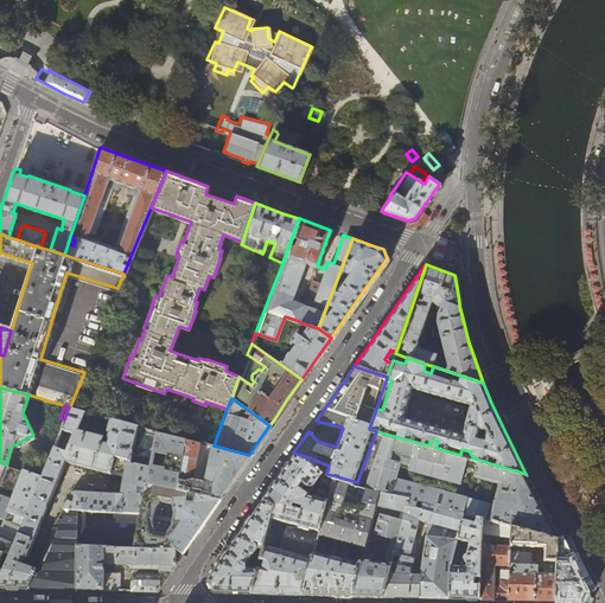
[(20,525),(17,533),(31,539),(64,460),(122,474),(119,491),(72,488),(62,506),(65,508),(61,518),(56,515),(33,566),(25,585),(75,587),(75,544),(102,545),(132,545),(144,482),(153,429),(70,406),(69,406),(64,419),(42,474),(20,525)]
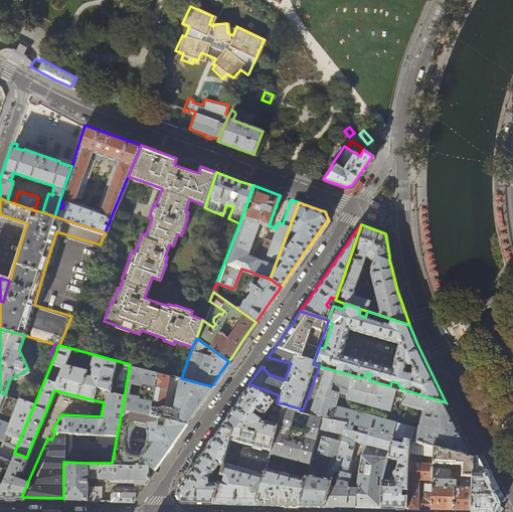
[(181,378),(130,364),(122,409),(170,420),(185,422),(188,418),(196,407),(201,399),(211,386),(181,378)]
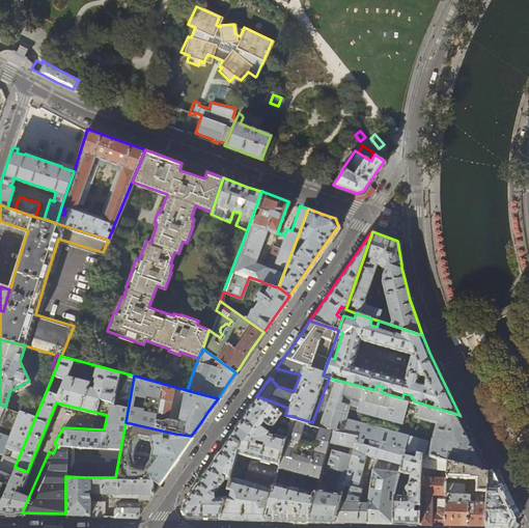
[(381,392),(374,390),(329,378),(312,422),(290,416),(277,467),(317,477),(327,440),(330,427),(356,435),(402,447),(407,434),(387,428),(386,432),(343,419),(349,404),(397,417),(402,398),(381,392)]
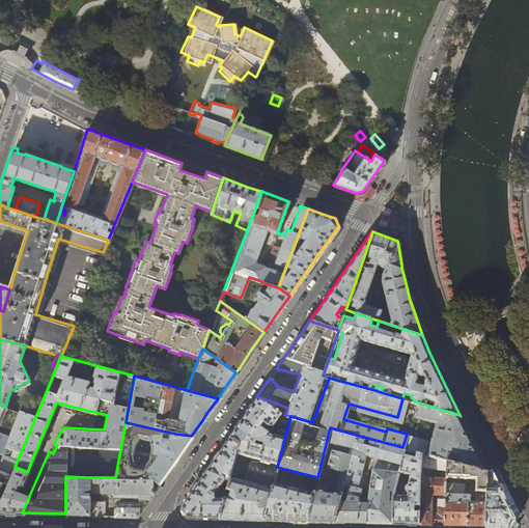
[(235,426),(229,436),(239,442),(235,452),(249,456),(246,468),(274,474),(277,467),(290,416),(285,415),(284,415),(281,413),(281,412),(280,412),(275,408),(278,404),(260,397),(256,396),(249,407),(235,426)]
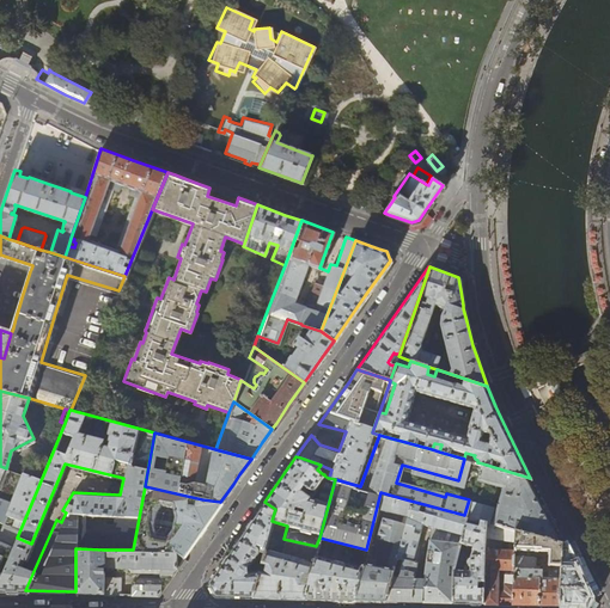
[(547,511),(530,478),(479,462),(475,478),(474,481),(477,483),(479,479),(501,485),(492,522),(513,528),(561,541),(563,542),(547,511)]
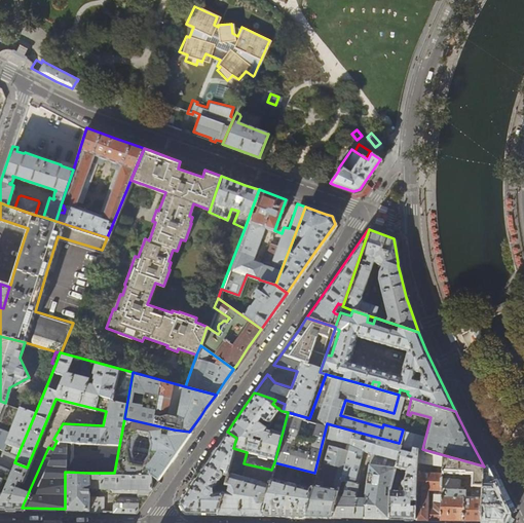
[(0,419),(11,423),(9,431),(0,427),(0,447),(1,448),(17,455),(36,411),(19,404),(17,407),(15,406),(5,403),(0,401),(0,419)]
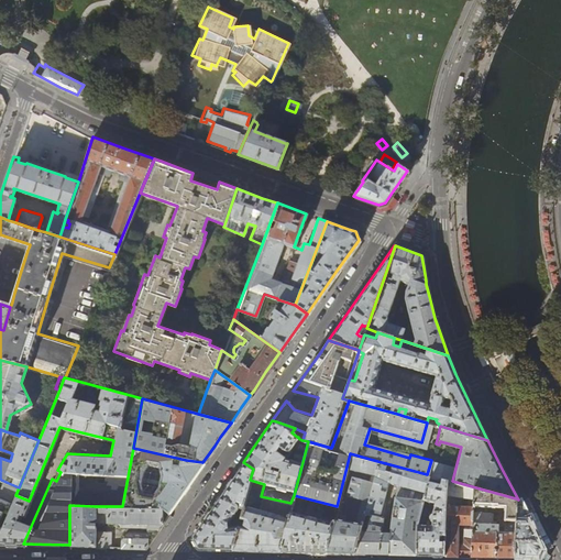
[(200,465),(202,462),(186,460),(133,448),(122,506),(160,507),(167,513),(169,509),(185,487),(200,465)]
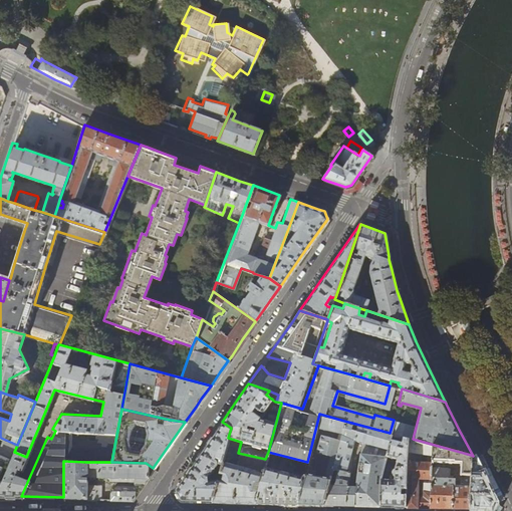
[(316,475),(328,478),(331,467),(344,421),(319,414),(316,426),(336,431),(335,438),(320,434),(315,451),(328,454),(323,474),(316,472),(316,475)]
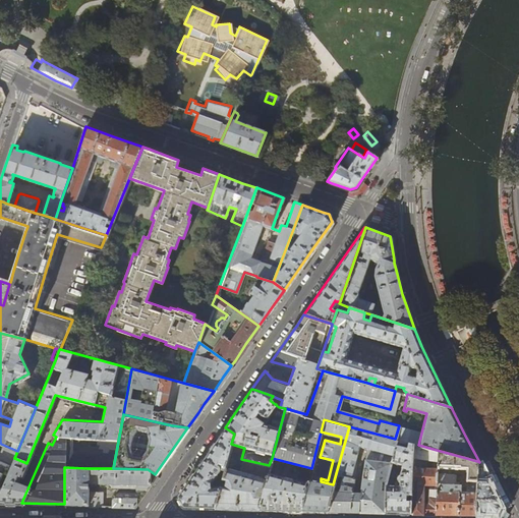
[(399,425),(395,439),(407,443),(412,444),(414,445),(418,430),(399,425)]
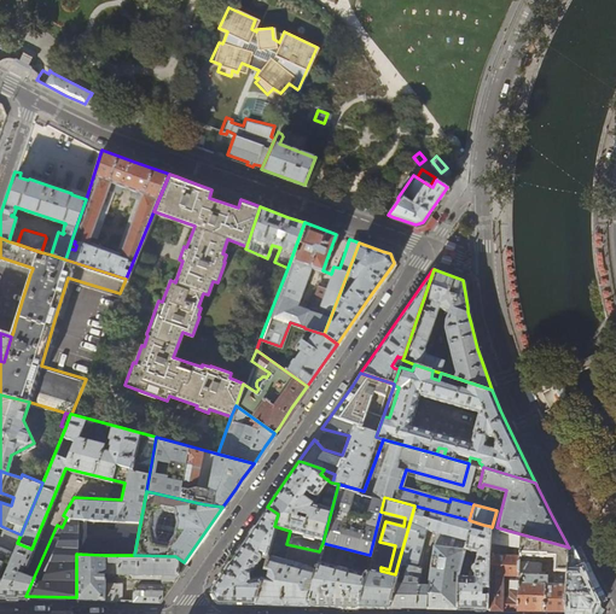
[(406,562),(419,566),(422,548),(419,547),(424,527),(435,530),(433,543),(463,548),(464,547),(468,527),(469,520),(414,506),(399,561),(406,562)]
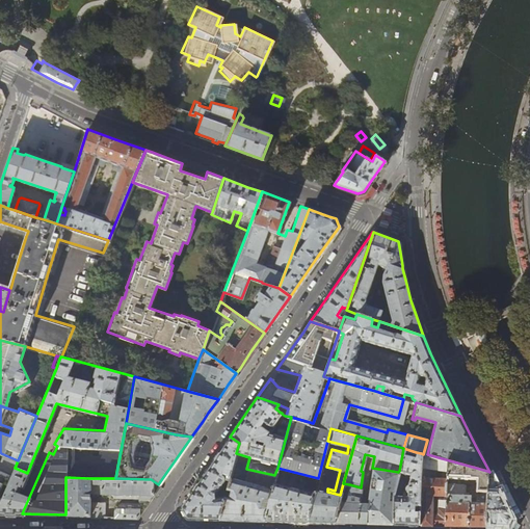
[(230,477),(236,453),(239,443),(230,437),(195,484),(181,506),(184,512),(186,518),(203,519),(218,519),(224,496),(214,498),(214,495),(226,479),(229,480),(230,477)]
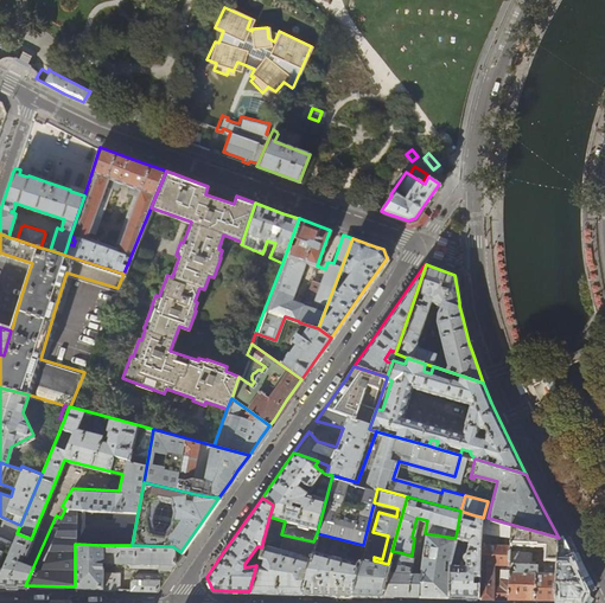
[(479,530),(481,517),(475,515),(473,520),(459,518),(456,537),(469,539),(465,553),(465,564),(450,564),(447,596),(453,596),(477,597),(478,582),(472,582),(472,578),(473,576),(478,576),(479,534),(479,530)]
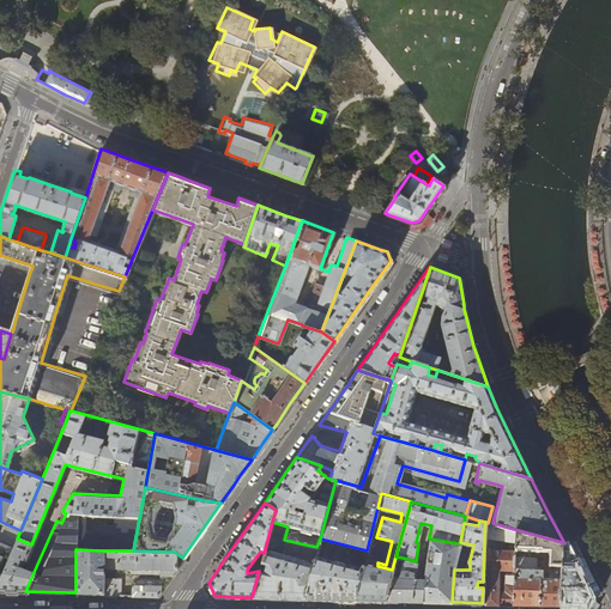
[(0,579),(17,539),(20,530),(1,522),(0,525),(0,579)]
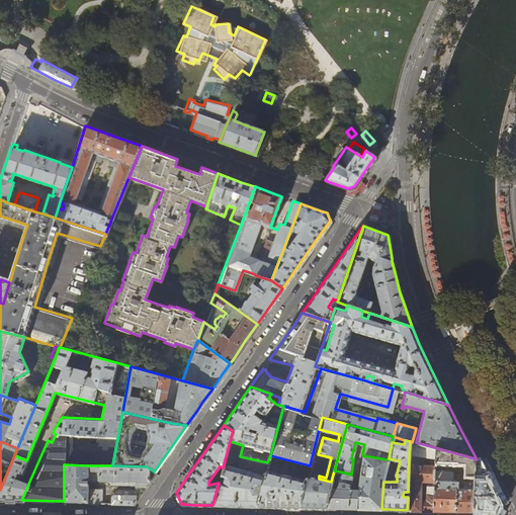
[(416,442),(412,442),(410,441),(409,452),(433,456),(434,447),(416,442)]
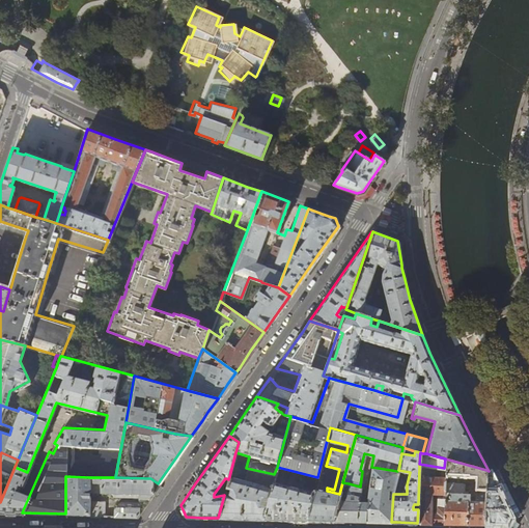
[(445,459),(444,468),(444,469),(444,474),(474,476),(474,489),(477,489),(477,499),(467,499),(467,493),(461,493),(461,489),(462,489),(462,481),(461,481),(456,480),(444,479),(444,493),(448,494),(448,499),(443,499),(443,523),(470,524),(484,524),(486,470),(445,459)]
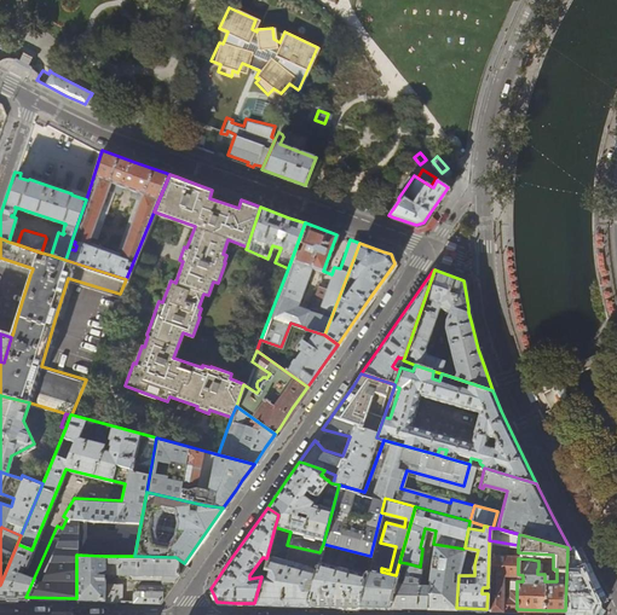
[(32,550),(17,544),(0,585),(0,596),(21,597),(26,597),(34,578),(21,572),(23,566),(26,567),(32,550)]
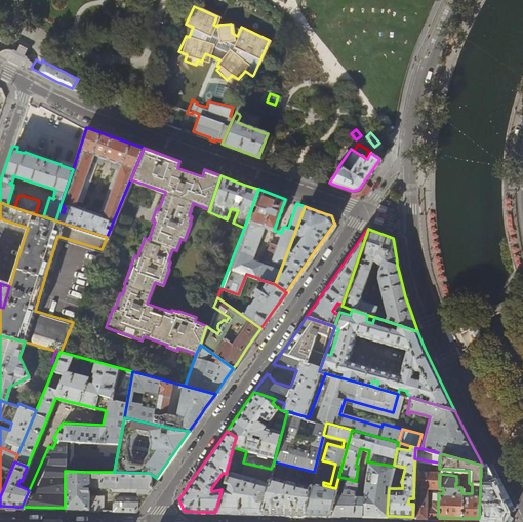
[(393,466),(367,462),(362,497),(359,515),(373,516),(384,516),(387,516),(389,488),(389,484),(392,470),(393,466)]
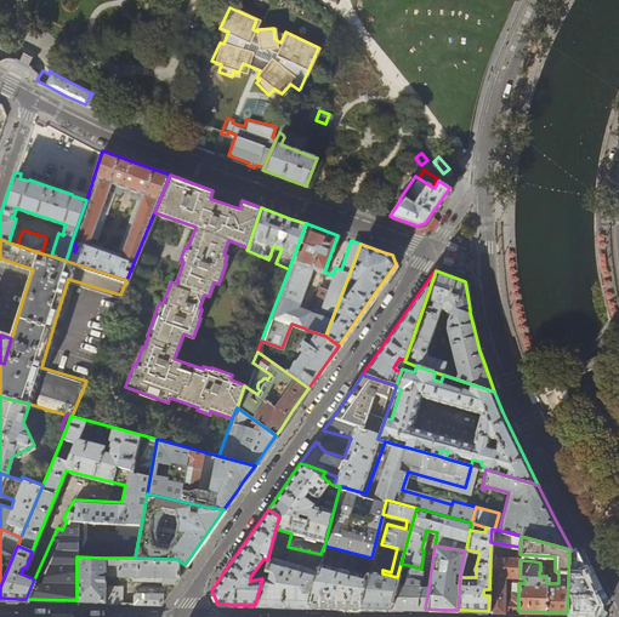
[(319,563),(321,554),(288,547),(284,560),(268,556),(267,560),(262,578),(255,605),(262,605),(307,606),(319,563)]
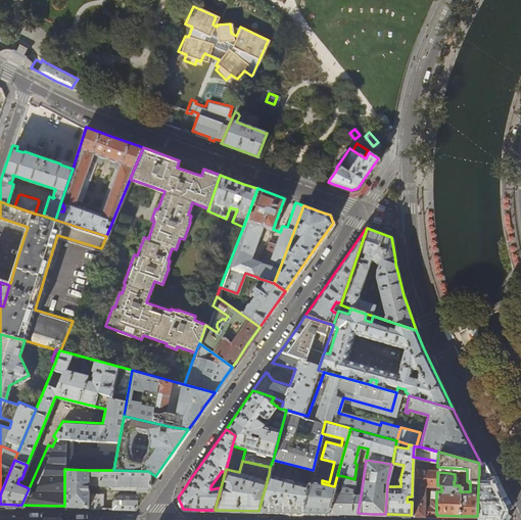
[(437,472),(437,467),(437,462),(435,462),(433,464),(432,468),(434,469),(416,468),(417,461),(413,461),(412,497),(412,502),(411,515),(428,515),(436,515),(436,491),(436,487),(429,486),(429,504),(423,504),(424,485),(437,485),(437,472)]
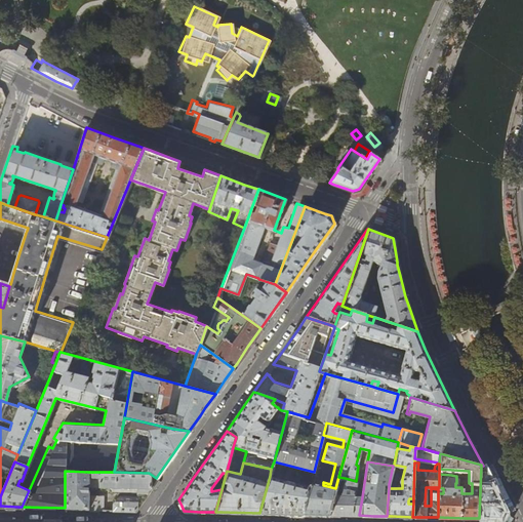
[(494,490),(483,466),(481,465),(479,518),(490,518),(503,519),(506,512),(494,490)]
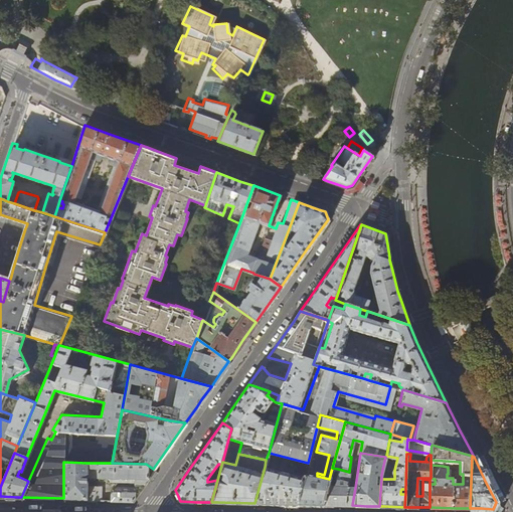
[(87,476),(87,463),(63,462),(63,498),(86,499),(86,485),(87,476)]
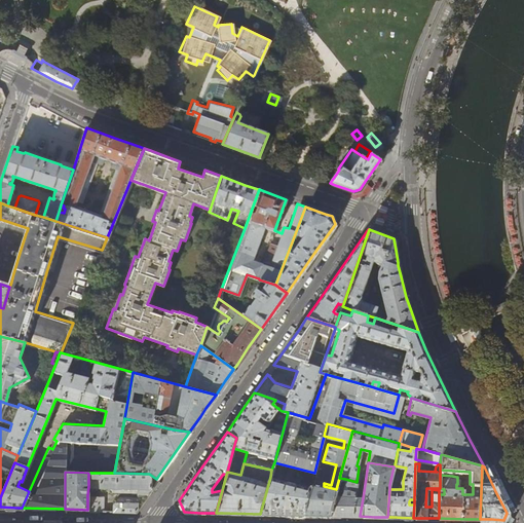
[(88,473),(88,486),(101,487),(101,488),(110,488),(110,490),(136,491),(136,496),(118,495),(116,496),(115,500),(112,502),(112,511),(134,511),(136,509),(148,491),(149,490),(149,488),(156,479),(149,474),(114,473),(88,473)]
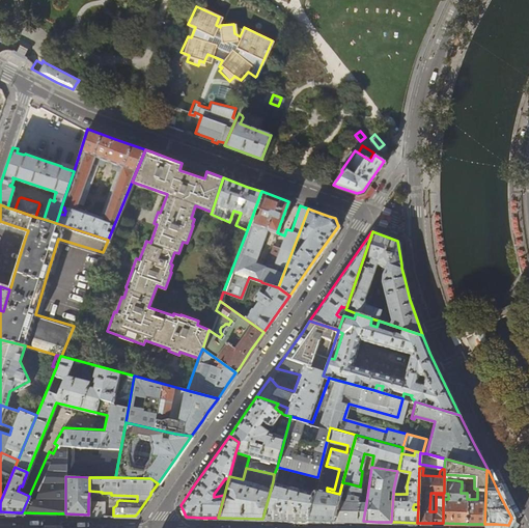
[(313,492),(273,481),(262,519),(274,519),(306,520),(313,492)]
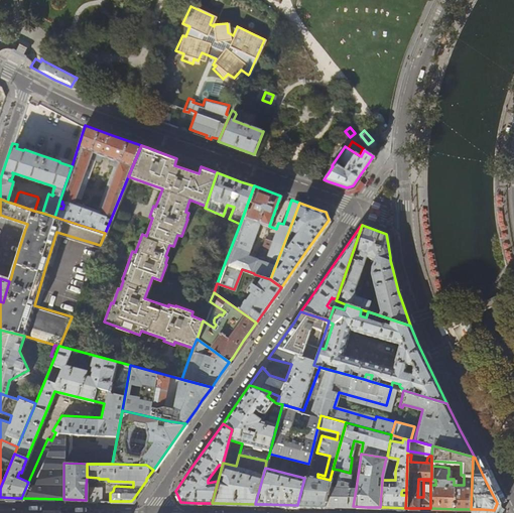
[(350,473),(339,470),(335,485),(348,486),(350,473)]
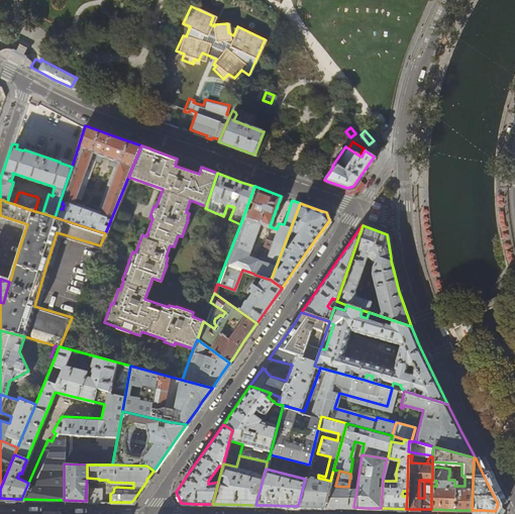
[(311,477),(306,476),(305,479),(298,506),(311,506),(324,507),(329,485),(330,481),(318,478),(311,477)]
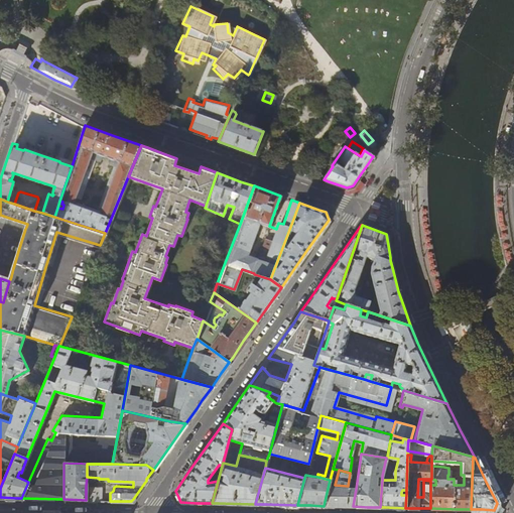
[(350,506),(353,506),(356,489),(350,488),(348,486),(335,485),(329,484),(324,506),(350,506)]
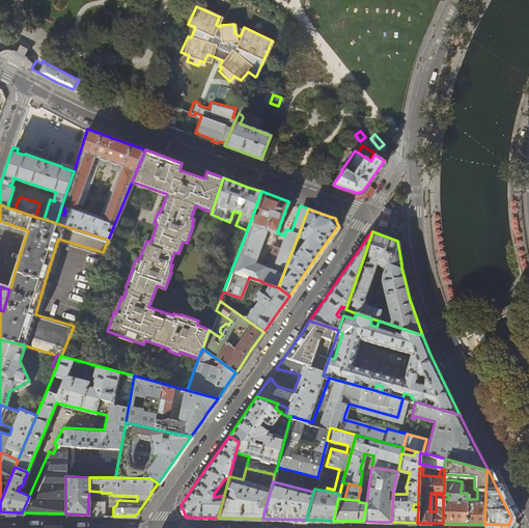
[(88,500),(88,515),(102,515),(103,500),(88,500)]
